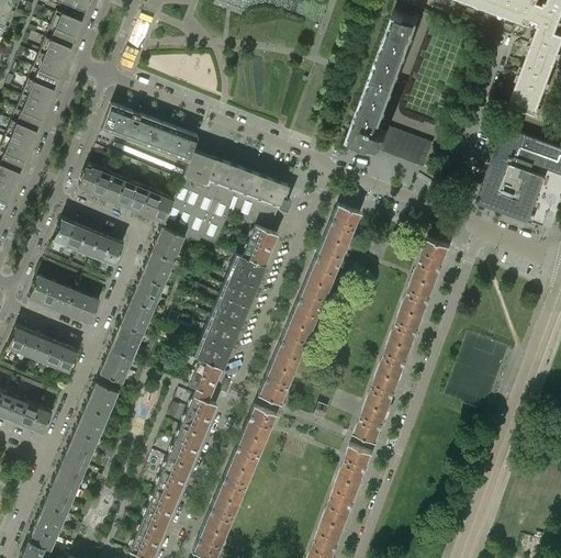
[(0,0),(0,8),(15,14),(21,2),(21,0),(0,0)]
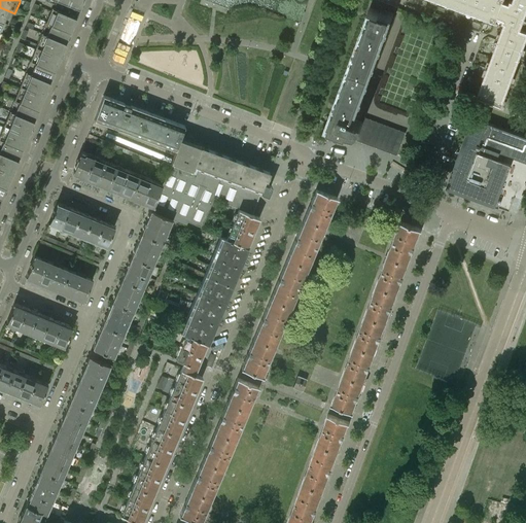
[(57,9),(60,0),(46,0),(45,5),(57,9)]
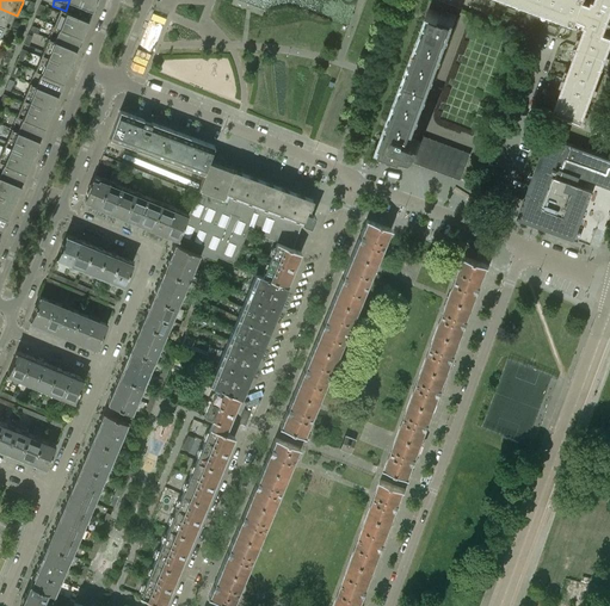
[(78,16),(84,0),(69,0),(66,11),(75,16),(78,16)]
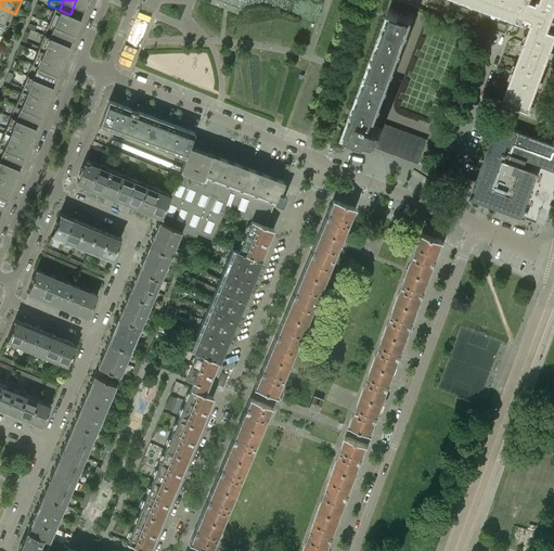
[(80,22),(89,0),(76,0),(71,14),(68,14),(67,16),(80,22)]
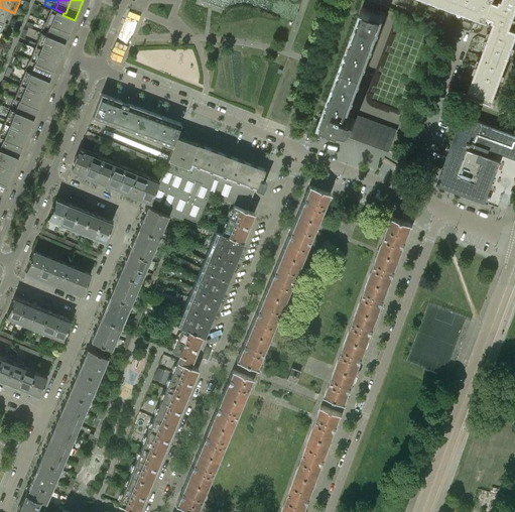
[(443,9),(446,0),(418,0),(425,3),(430,6),(436,7),(443,9)]
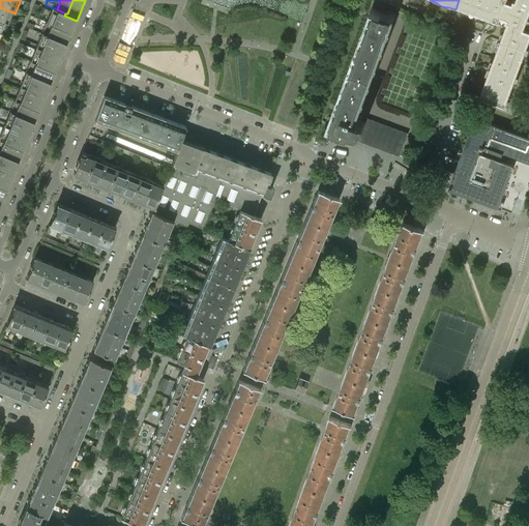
[(470,17),(476,0),(459,0),(456,9),(465,13),(470,17)]
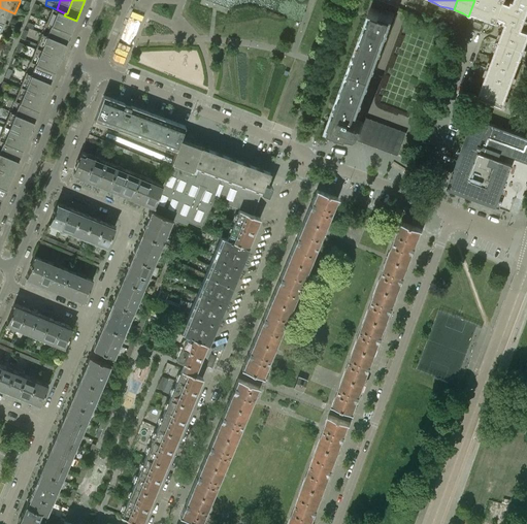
[(498,25),(506,1),(506,0),(505,0),(474,0),(468,17),(474,18),(491,24),(496,27),(496,26),(497,26),(498,25)]
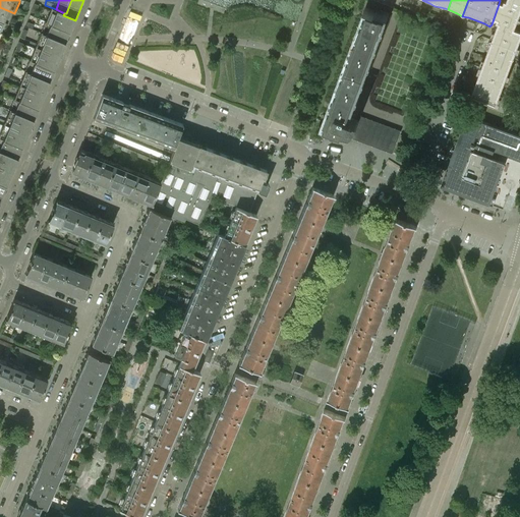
[(519,0),(509,0),(508,4),(500,1),(492,24),(499,27),(519,35),(519,0)]
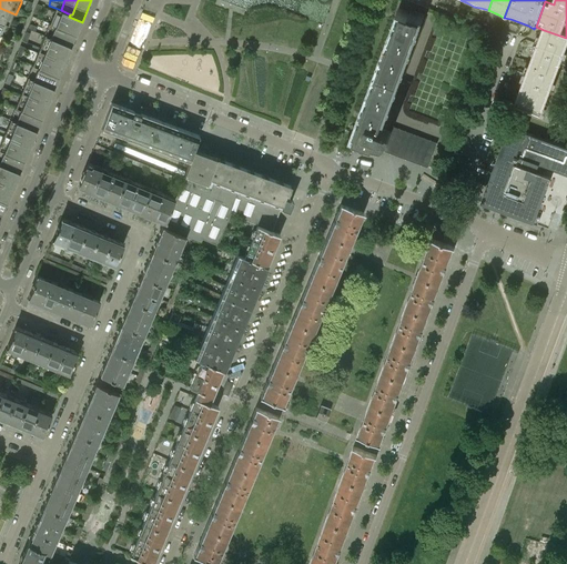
[(9,30),(16,14),(0,8),(0,24),(4,27),(4,28),(9,30)]
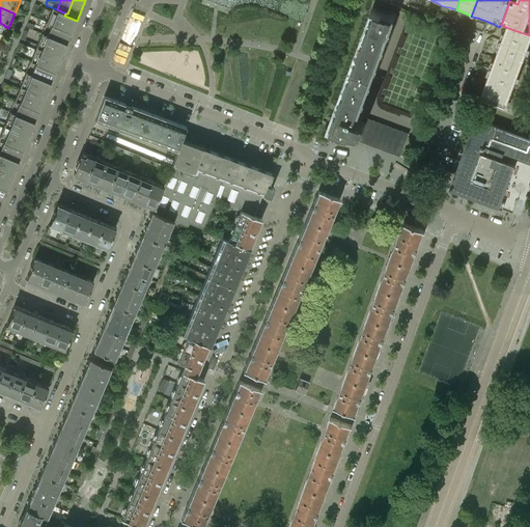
[(335,126),(333,131),(350,138),(346,147),(356,150),(358,144),(360,145),(364,133),(366,127),(359,123),(398,18),(378,10),(377,12),(375,12),(333,126),(335,126)]
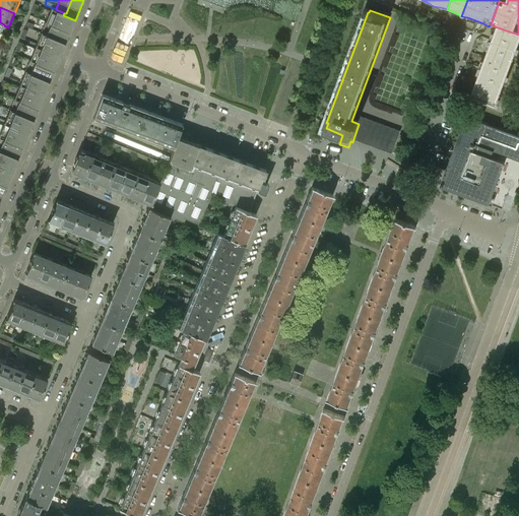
[(70,35),(75,21),(75,20),(63,15),(52,11),(46,25),(70,35)]
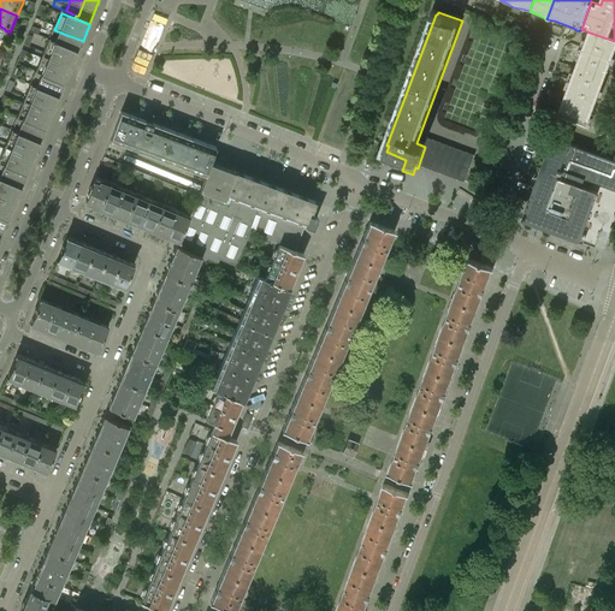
[(77,54),(83,41),(54,30),(49,43),(77,54)]
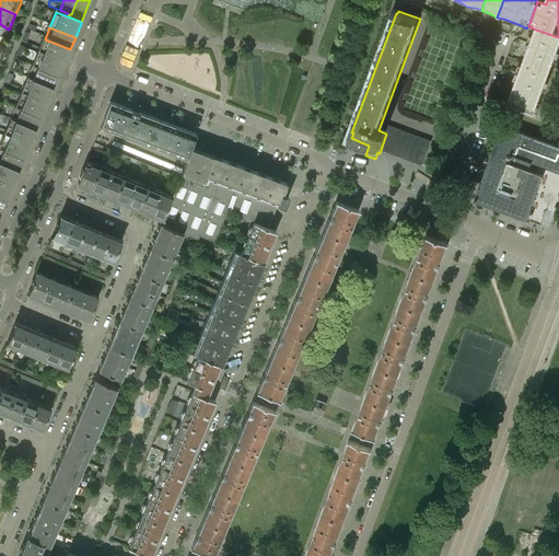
[(557,57),(558,53),(558,37),(536,30),(532,41),(528,46),(557,57)]
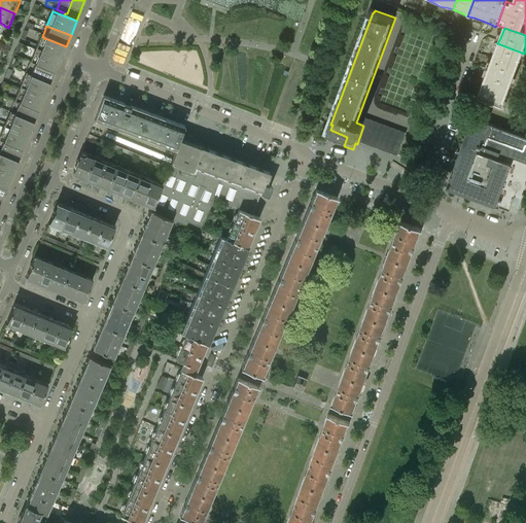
[(61,61),(66,46),(42,37),(36,50),(61,61)]
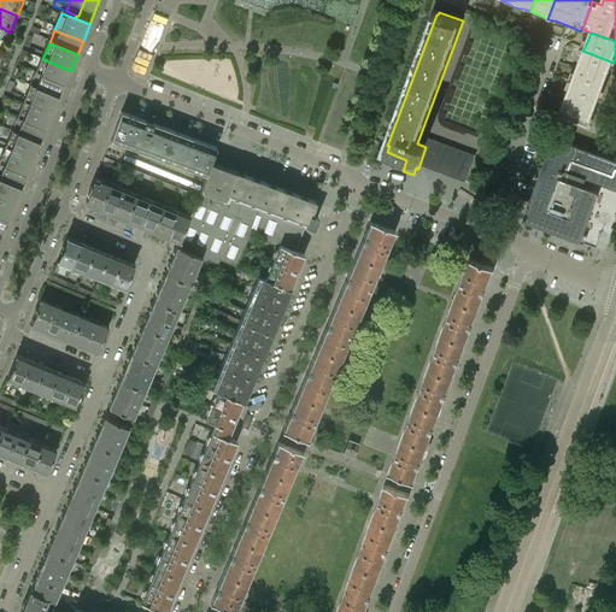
[(602,95),(612,65),(614,63),(582,51),(581,58),(574,78),(570,83),(602,95)]
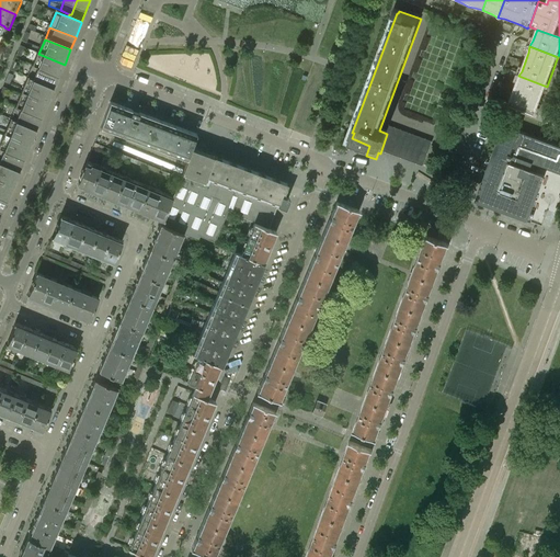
[(65,65),(38,54),(33,69),(58,79),(65,65)]
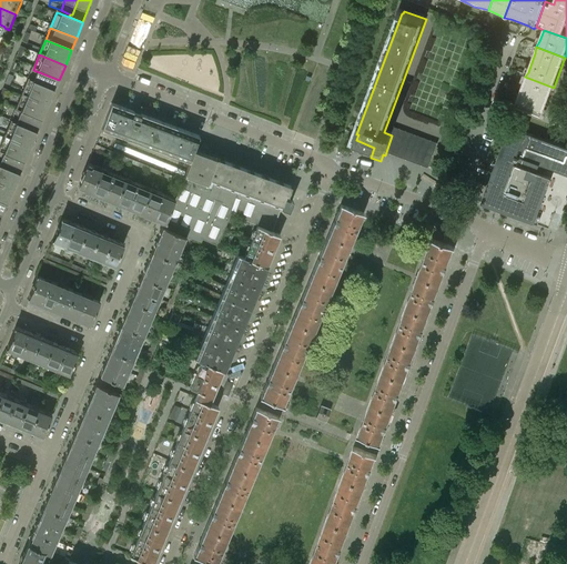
[(59,80),(33,70),(28,82),(54,92),(59,80)]
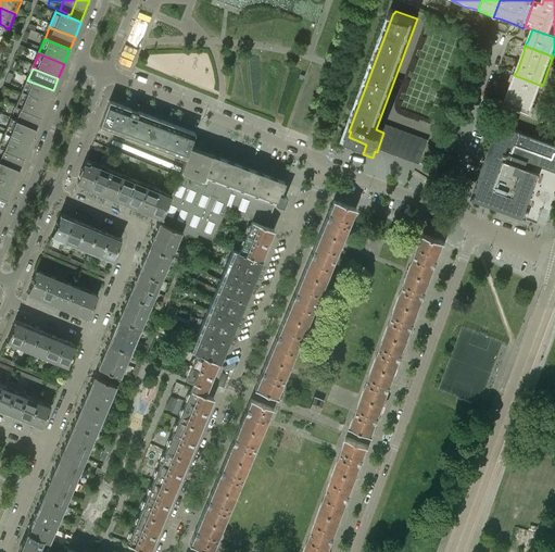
[(531,115),(542,86),(514,75),(513,82),(506,100),(503,104),(504,105),(531,115)]
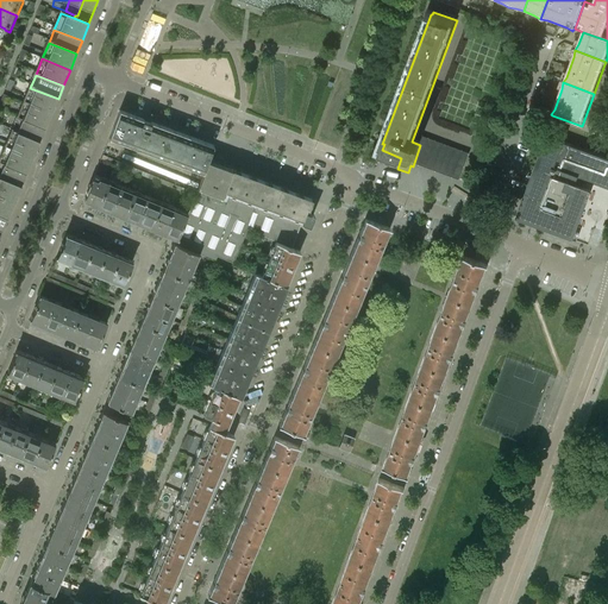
[(58,99),(30,88),(24,104),(51,114),(58,99)]
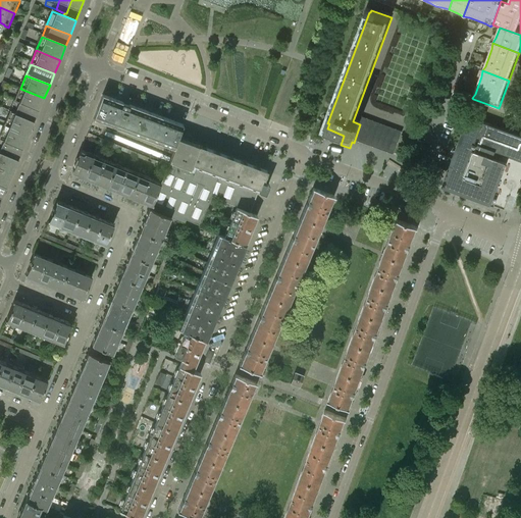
[(44,98),(20,89),(15,102),(39,112),(44,98)]
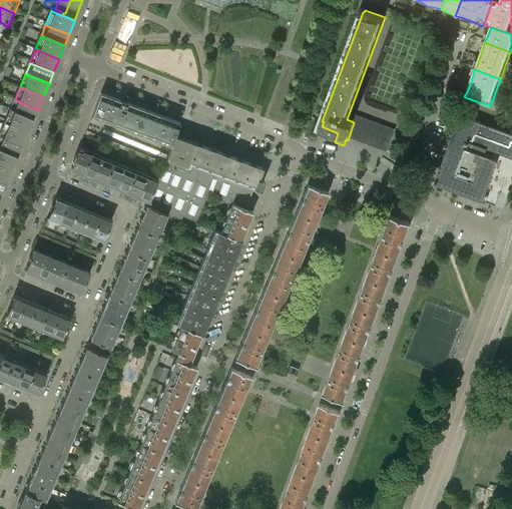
[(180,126),(101,96),(93,119),(171,149),(175,139),(180,126)]
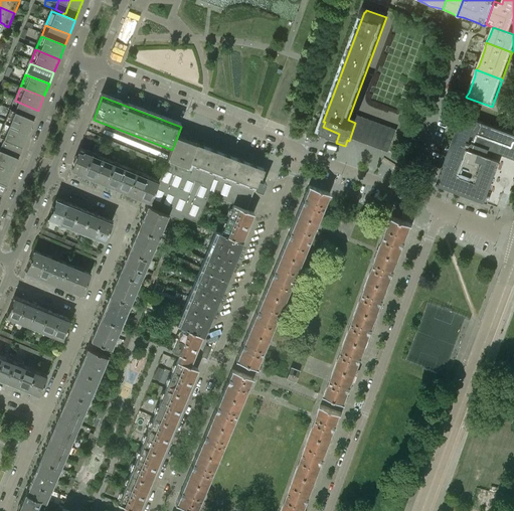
[(38,111),(15,101),(10,113),(33,122),(38,111)]
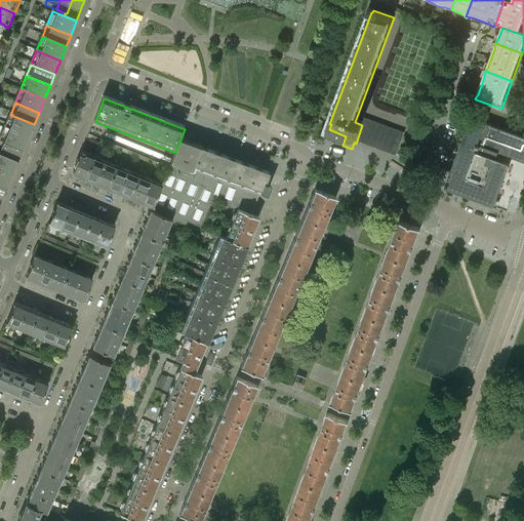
[(34,124),(10,115),(4,128),(29,137),(34,124)]
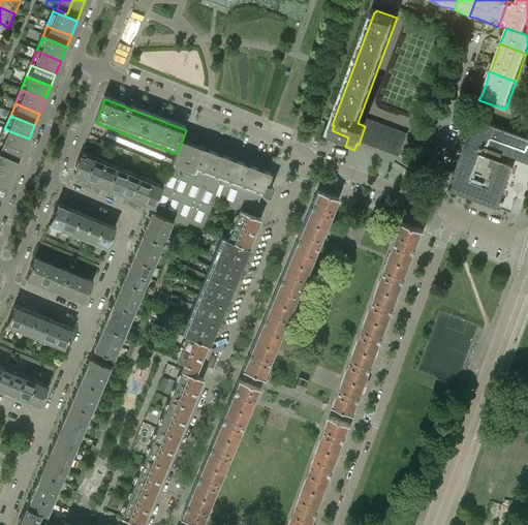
[(367,121),(365,126),(363,132),(369,134),(373,123),(367,121)]
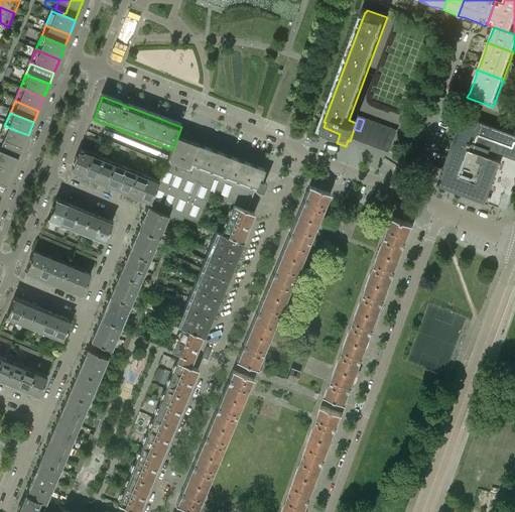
[(512,199),(514,192),(514,137),(464,118),(437,187),(500,211),(505,196),(512,199)]
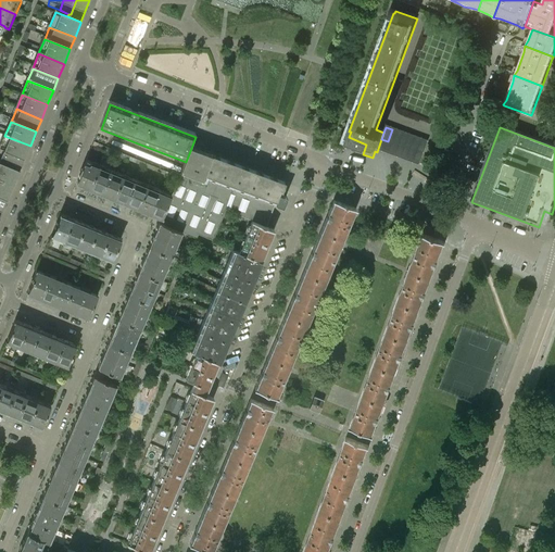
[(398,133),(392,129),(388,141),(393,145),(398,133)]
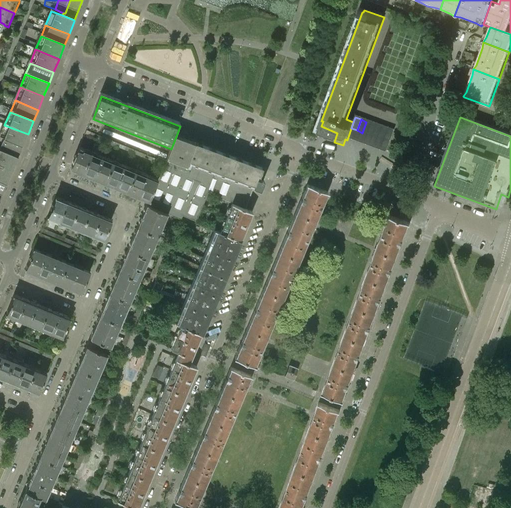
[(372,124),(366,122),(362,133),(368,135),(372,124)]
